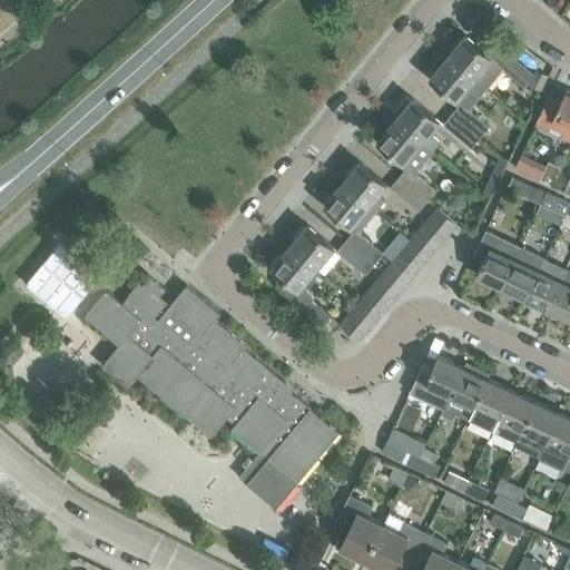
[(493,40),(484,51),(463,33),(446,55),(485,88),(503,68),(524,85),(533,74),(493,40)]
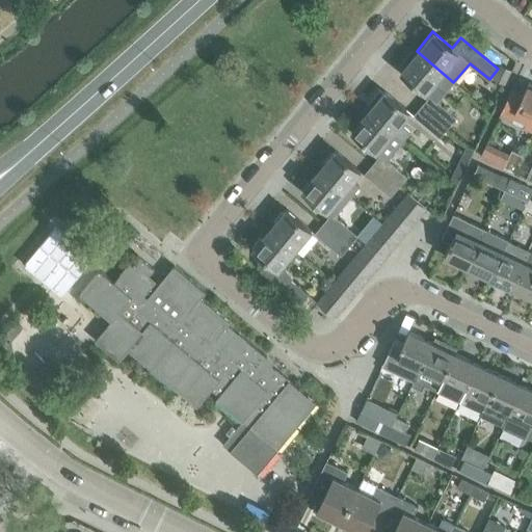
[(405,56),(397,67),(401,70),(400,72),(425,92),(433,100),(442,90),(445,92),(453,82),(417,51),(409,59),(405,56)]
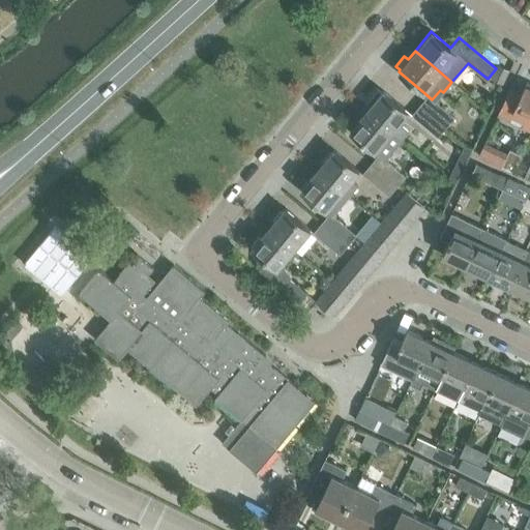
[(502,58),(500,62),(509,66),(511,62),(502,58)]
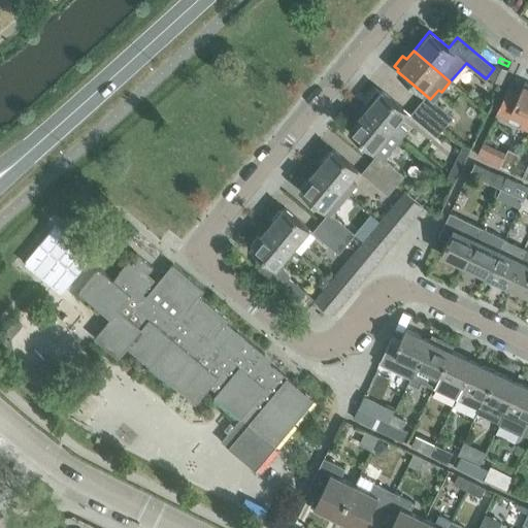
[(491,76),(501,83),(507,69),(497,64),(491,76)]
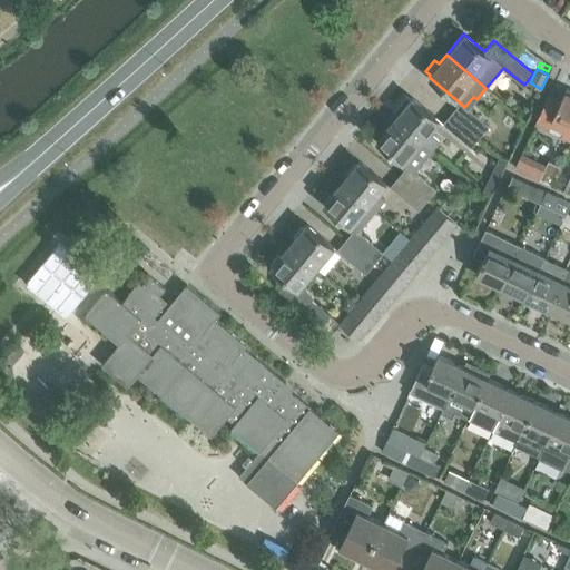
[(549,97),(536,124),(536,125),(548,130),(550,125),(563,131),(561,137),(569,140),(569,89),(567,88),(560,102),(549,97)]
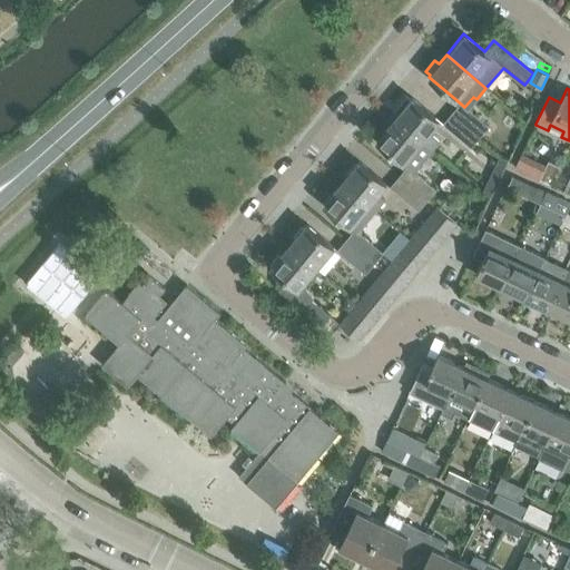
[(412,97),(410,99),(406,96),(396,107),(401,110),(394,119),(420,140),(420,141),(432,151),(441,143),(429,131),(438,119),(412,97)]
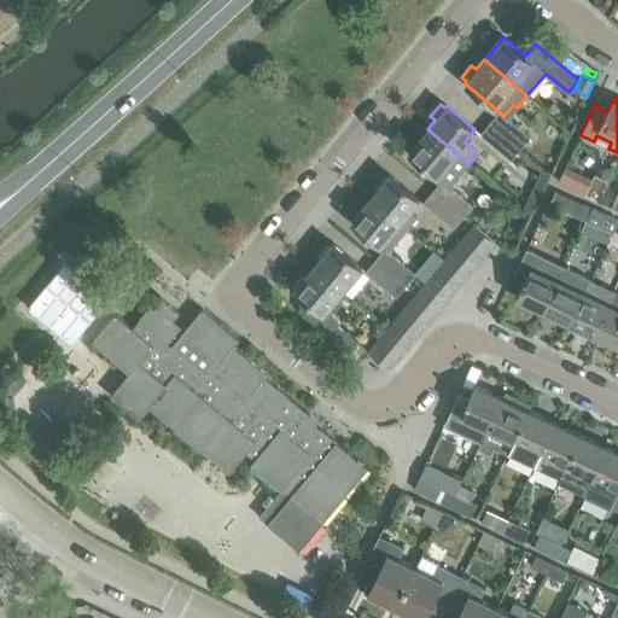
[(490,123),(520,149),(530,138),(499,112),(490,123)]
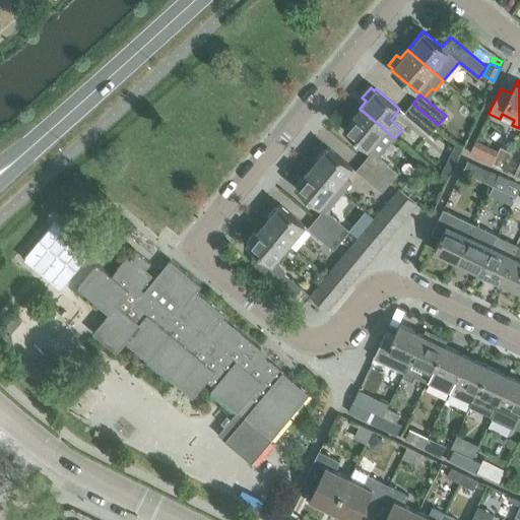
[(438,125),(412,104),(404,114),(430,135),(438,125)]
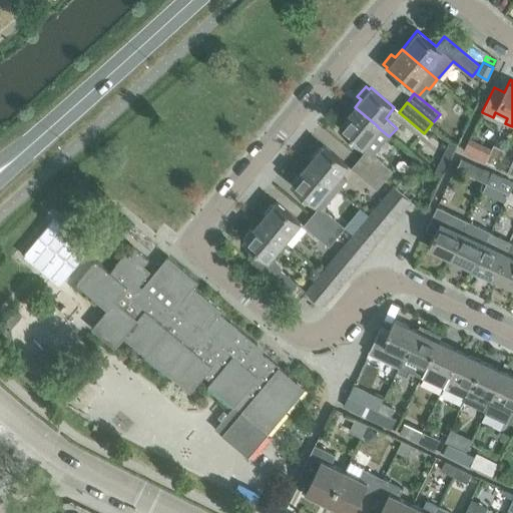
[(355,107),(338,126),(367,150),(368,149),(374,154),(389,136),(378,127),(378,126),(355,107)]
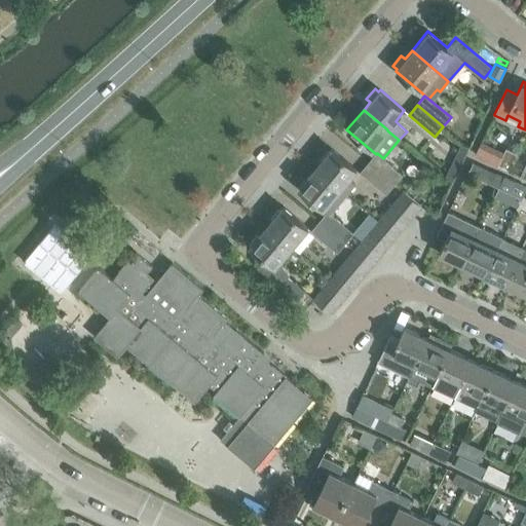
[(505,146),(496,165),(509,172),(518,152),(505,146)]
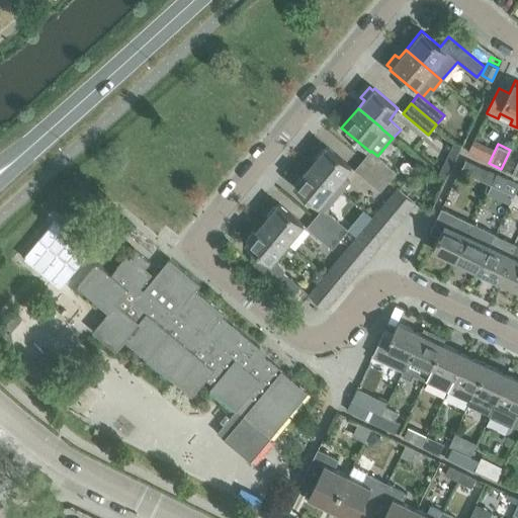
[(326,146),(310,165),(334,185),(334,186),(342,193),(351,181),(343,175),(350,166),(326,146)]
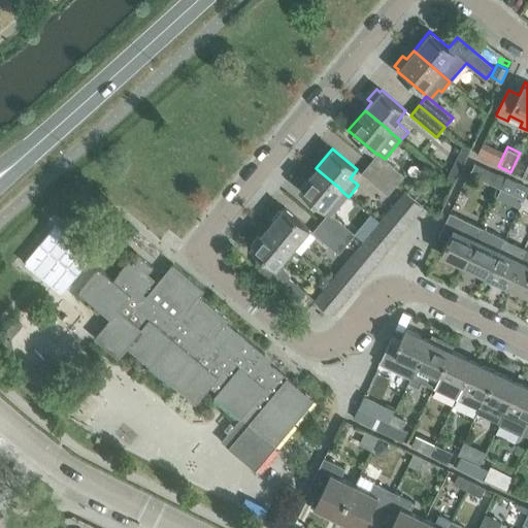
[(369,164),(396,186),(404,176),(385,159),(378,154),(377,155),(369,164)]
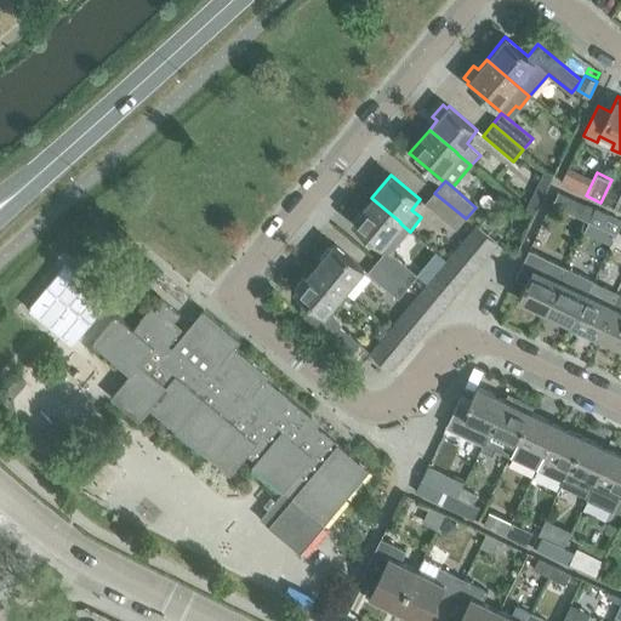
[(466,218),(434,193),(425,204),(456,231),(466,218)]
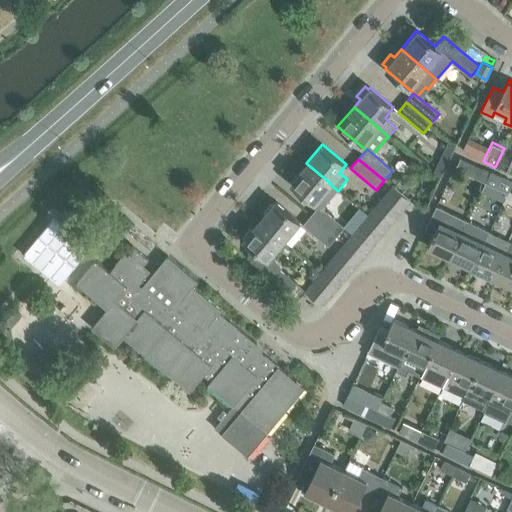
[(295,168),(287,178),(291,181),(290,182),(314,203),(314,202),(319,206),(312,215),(337,236),(344,227),(322,209),(338,191),(330,184),(330,183),(306,163),(299,171),(295,168)]
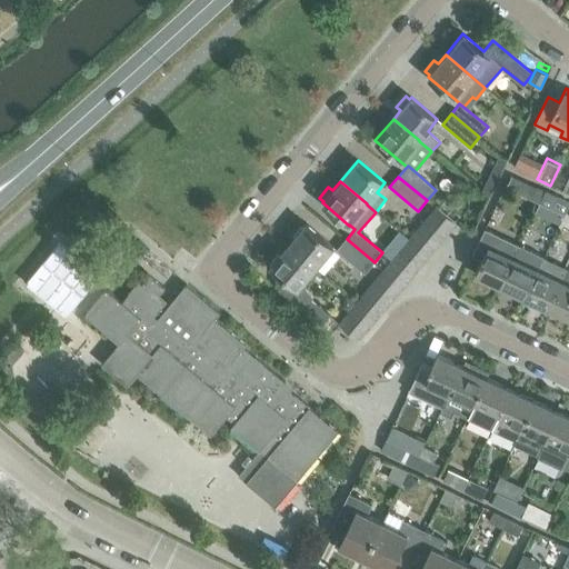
[(536,187),(530,198),(539,202),(545,191),(537,188),(536,187)]
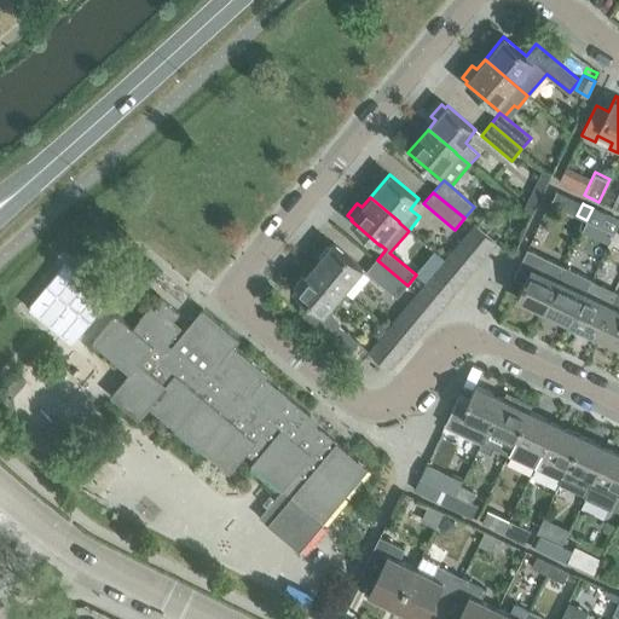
[(593,208),(586,220),(597,226),(613,233),(618,220),(603,214),(593,208)]
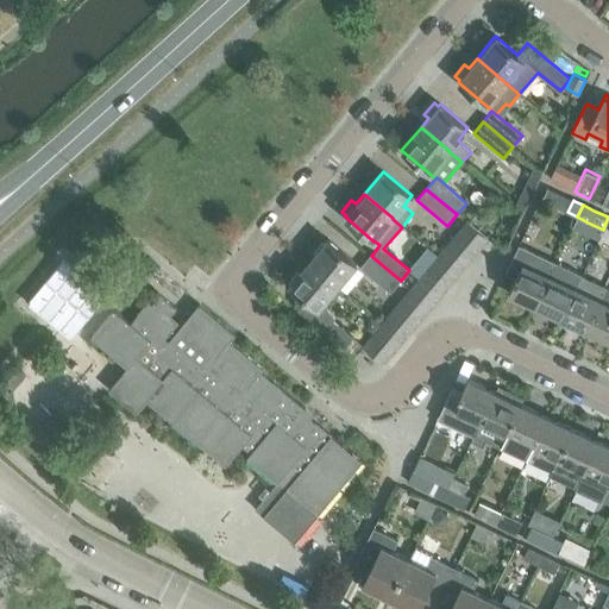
[(468,220),(457,232),(478,249),(488,238),(468,220)]
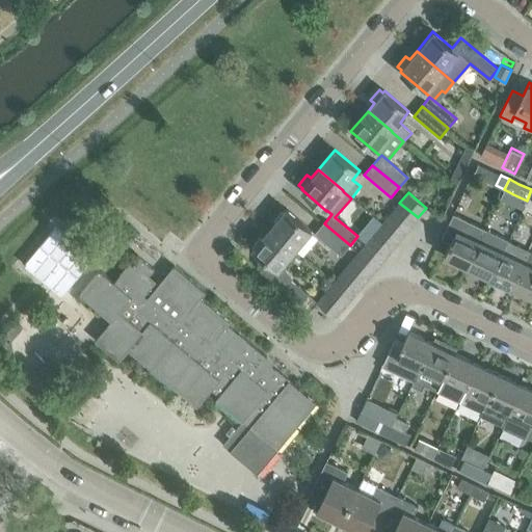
[(399,203),(395,208),(391,213),(409,229),(418,217),(399,203)]
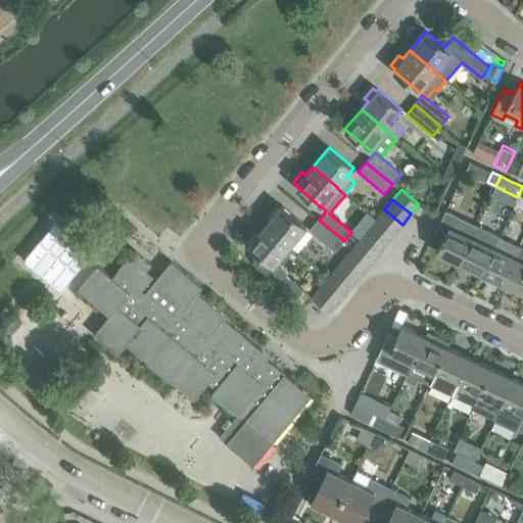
[(280,205),(264,225),(289,245),(305,227),(280,205)]
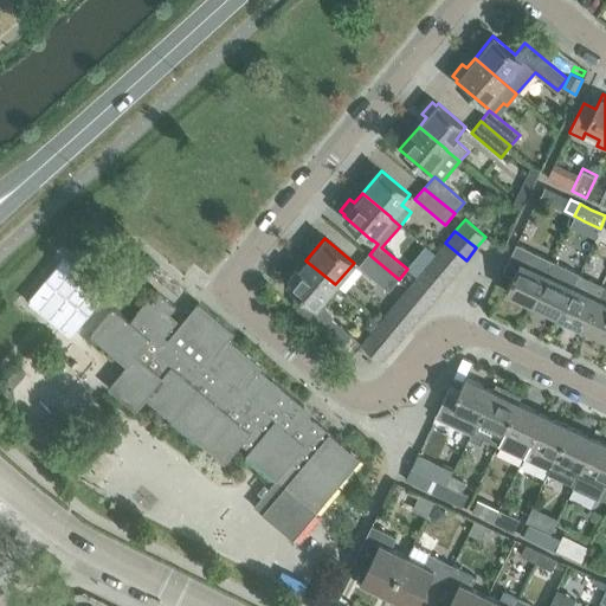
[(445,243),(436,253),(457,271),(466,260),(445,243)]
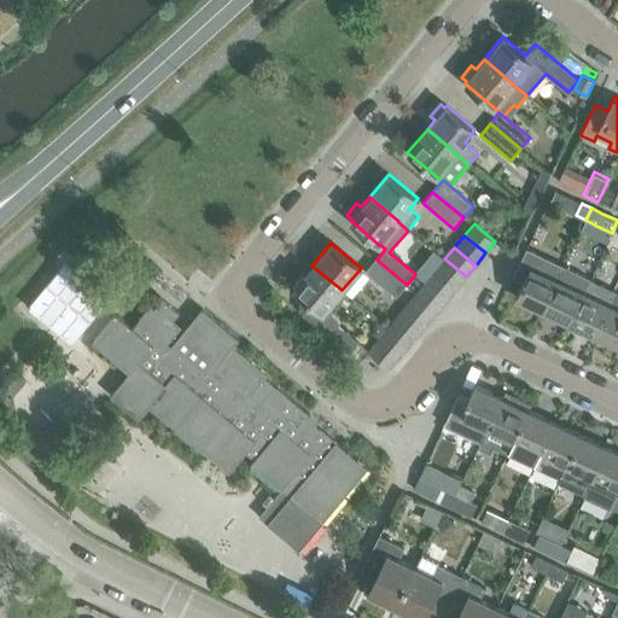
[(524,250),(511,278),(512,278),(522,283),(514,297),(514,298),(542,310),(557,280),(561,267),(526,250),(524,250)]
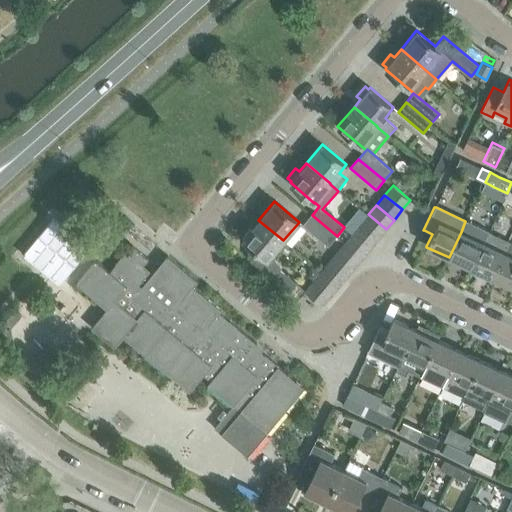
[(360,223),(378,239),(386,229),(368,214),(360,223)]
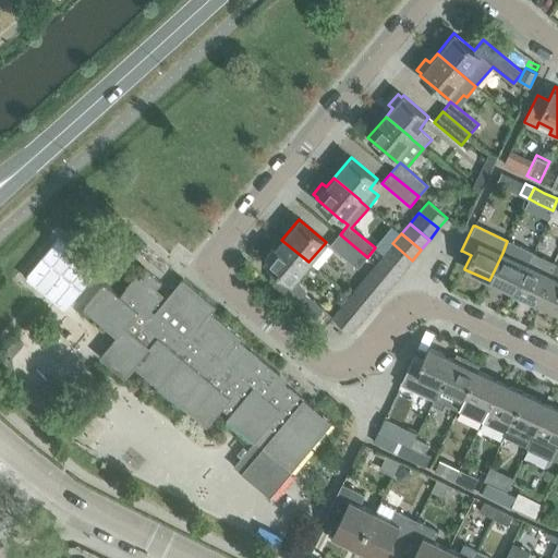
[(367,257),(340,234),(330,245),(359,269),(367,257)]
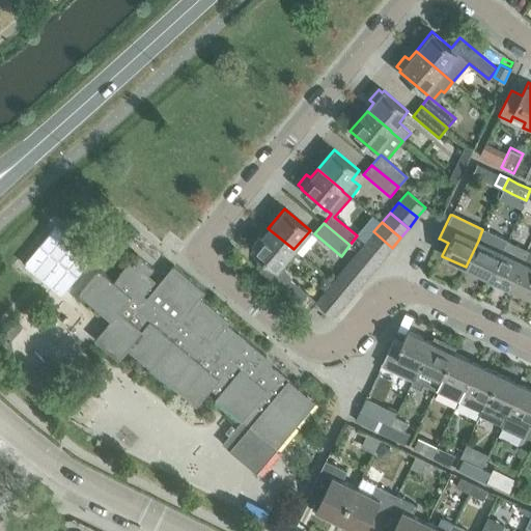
[(55,226),(24,263),(37,274),(44,279),(62,295),(93,257),(75,242),(68,236),(55,226)]
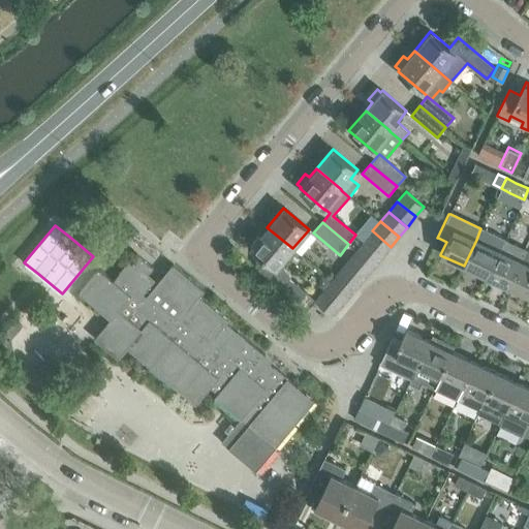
[(250,248),(266,260),(257,270),(299,304),(307,293),(276,269),(292,248),(267,227),(250,248)]
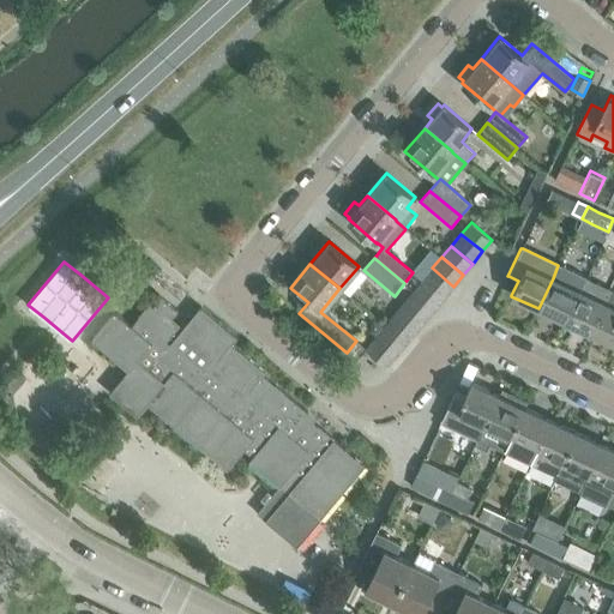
[(553,278),(539,308),(564,320),(584,278),(558,265),(553,278)]
